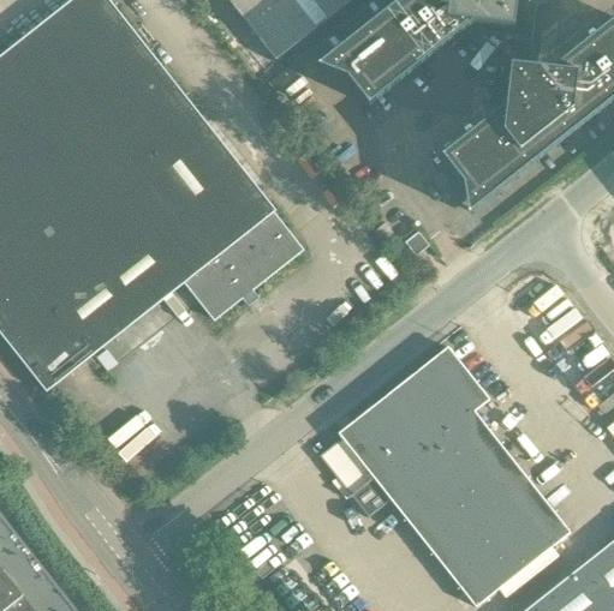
[(69,0),(0,54),(0,331),(45,389),(183,281),(213,319),(302,249),(272,210),(273,209),(107,0),(69,0)]
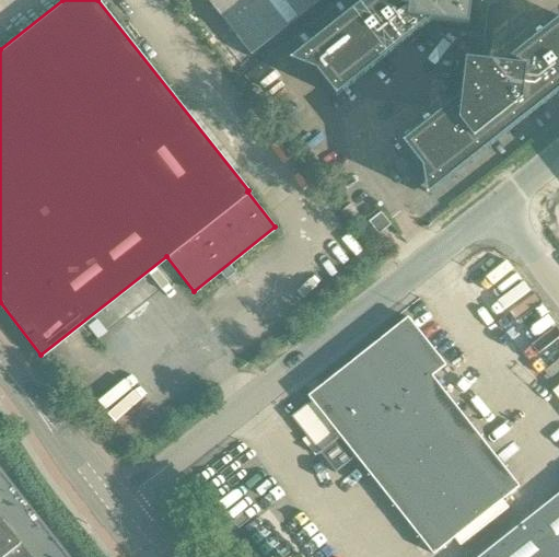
[(208,0),(251,53),(316,0),(208,0)]
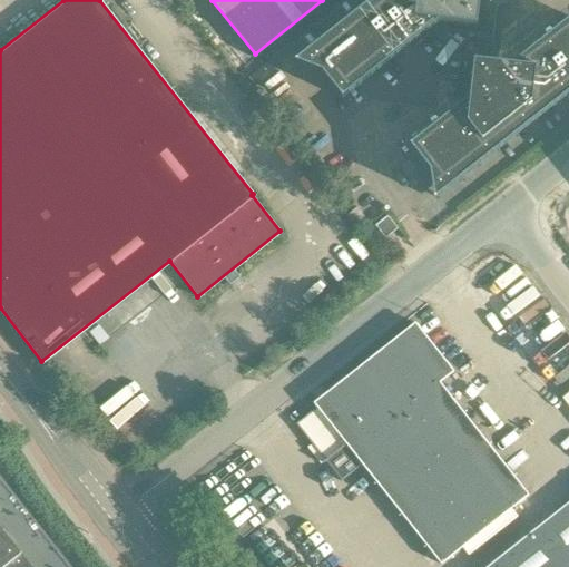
[(370,0),(293,60),(320,71),(341,97),(438,20),(454,22),(454,29),(477,31),(473,59),(472,59),(468,96),(408,144),(429,169),(433,197),(458,178),(568,90),(568,16),(510,64),(480,60),(484,20),(493,21),(496,5),(500,3),(503,1),(504,0),(370,0)]
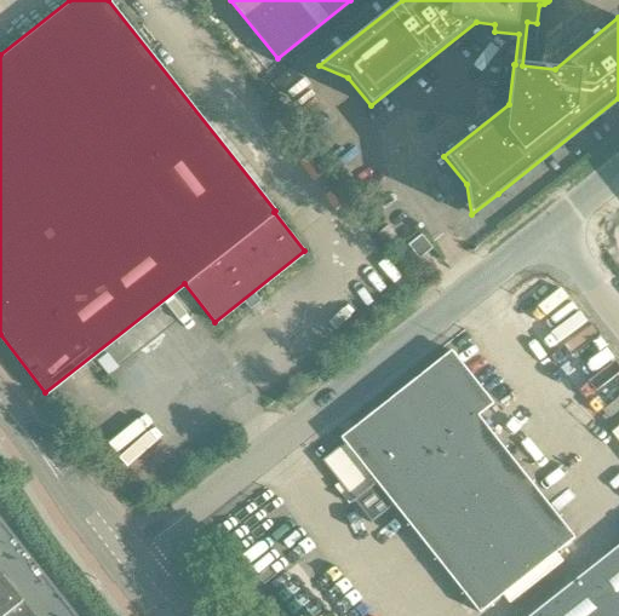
[(414,229),(405,237),(408,241),(406,243),(418,257),(431,246),(420,232),(418,234),(414,229)]
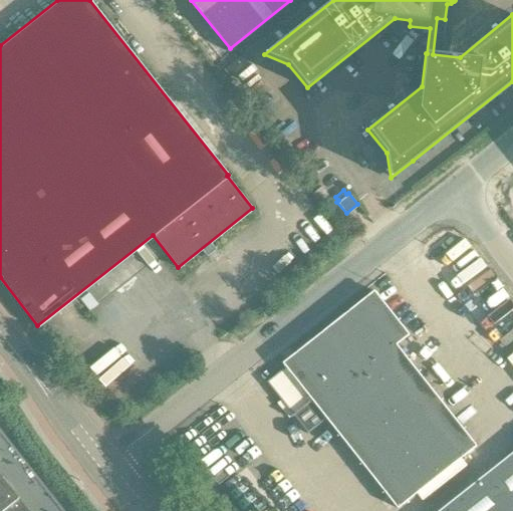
[(284,365),(265,380),(306,433),(325,418),(397,507),(475,445),(396,343),(408,333),(373,289),(286,357),(281,361),(284,365)]
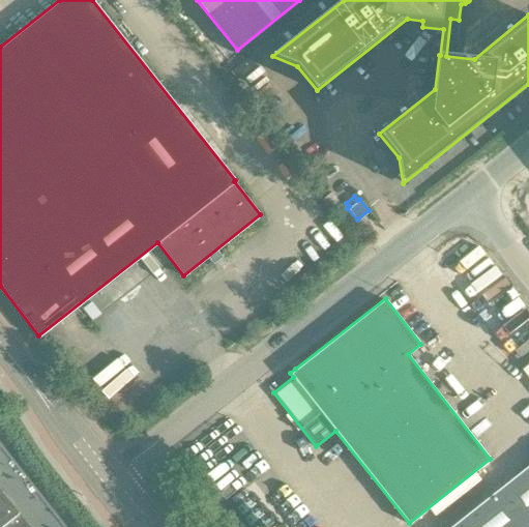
[(528,526),(528,464),(449,526),(528,526)]
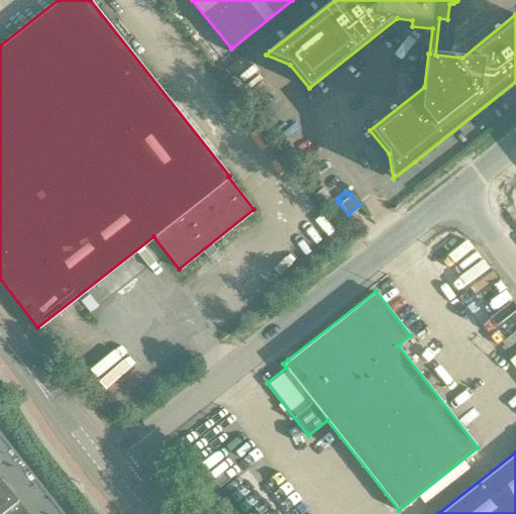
[(29,513),(0,476),(0,513),(29,513)]
